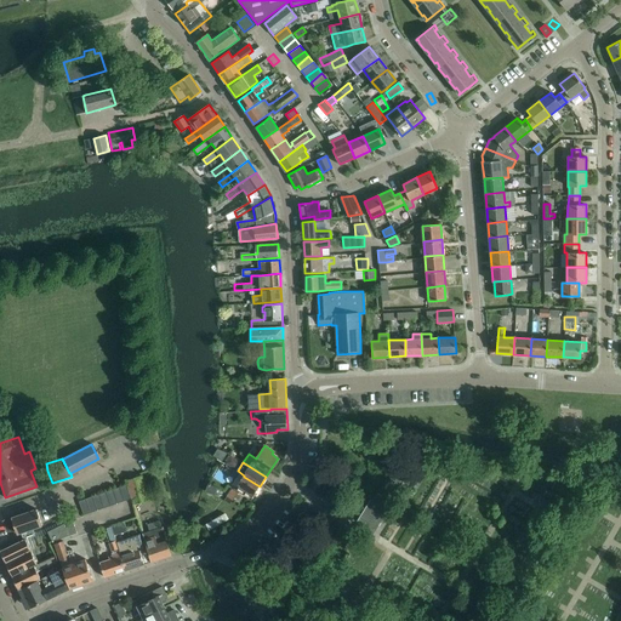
[(134,505),(149,500),(142,476),(126,480),(127,484),(126,484),(134,505)]
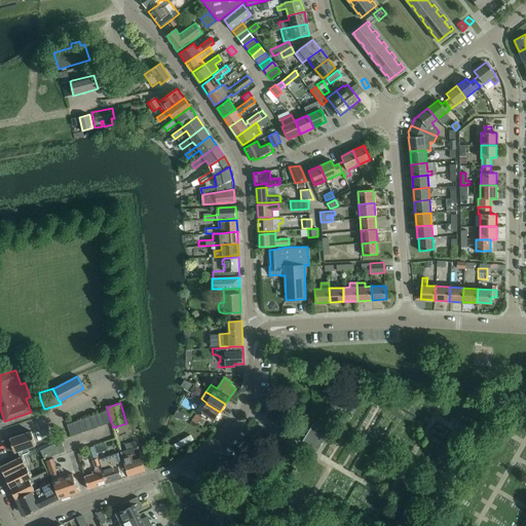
[(214,420),(220,412),(207,404),(205,405),(199,413),(208,418),(209,417),(214,420)]
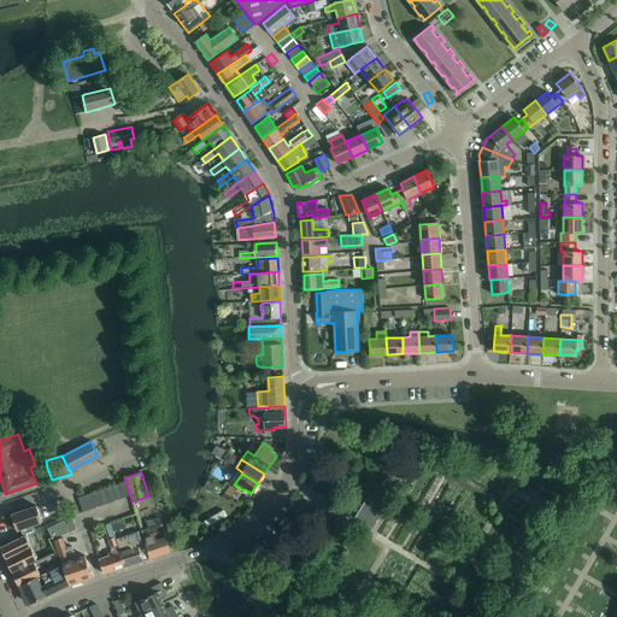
[(207,481),(205,488),(213,491),(216,485),(210,482),(211,480),(209,480),(207,481)]
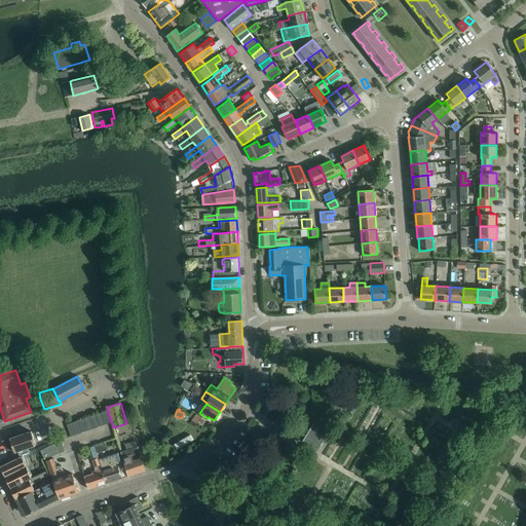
[(107,411),(102,413),(106,424),(111,422),(107,411)]
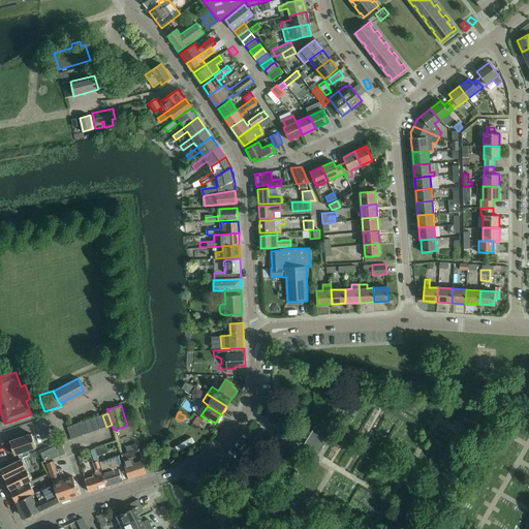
[(102,415),(96,417),(100,429),(106,427),(102,415)]
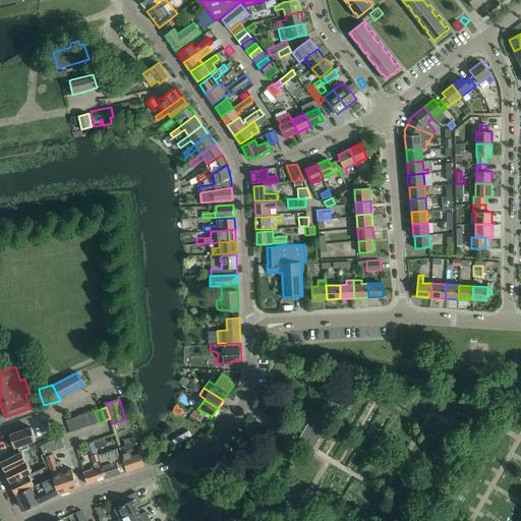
[(195,420),(199,413),(194,410),(190,416),(195,420)]
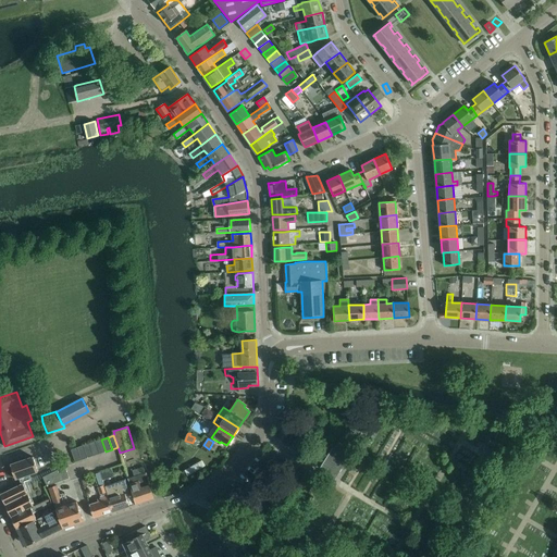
[(101,440),(95,442),(99,454),(106,452),(101,440)]
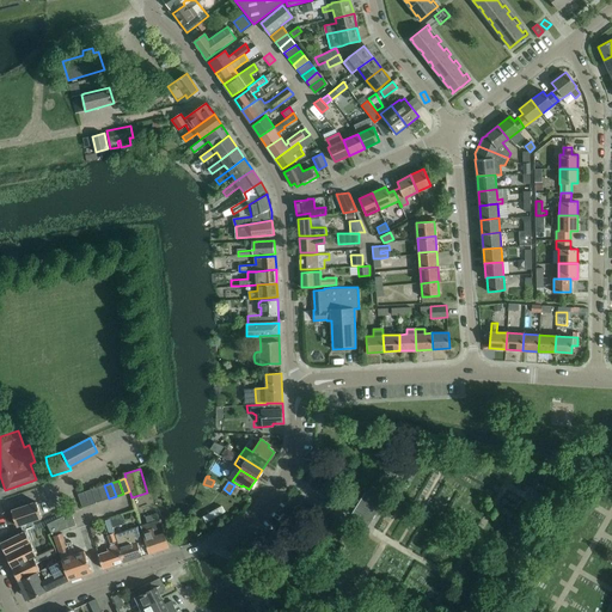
[(104,485),(98,488),(103,501),(109,499),(104,485)]
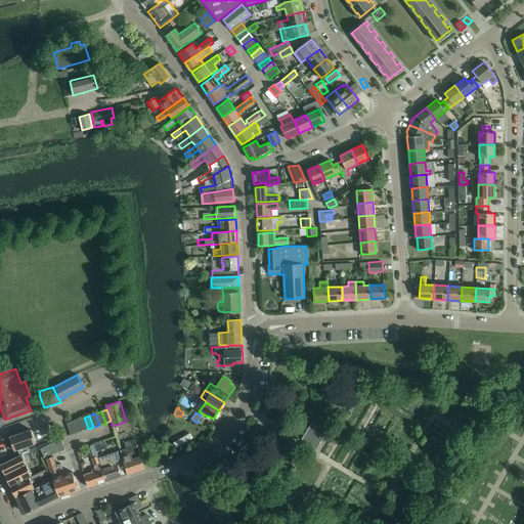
[(329,423),(317,416),(314,422),(312,421),(301,439),(302,439),(315,448),(328,430),(324,428),(329,423)]
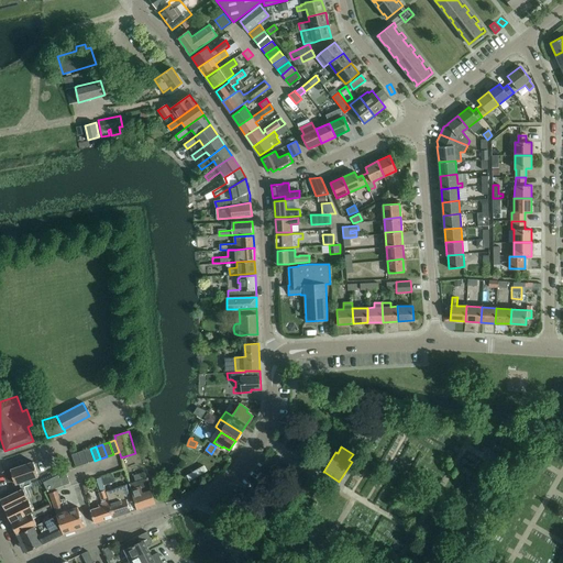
[(90,449),(84,451),(88,463),(95,461),(90,449)]
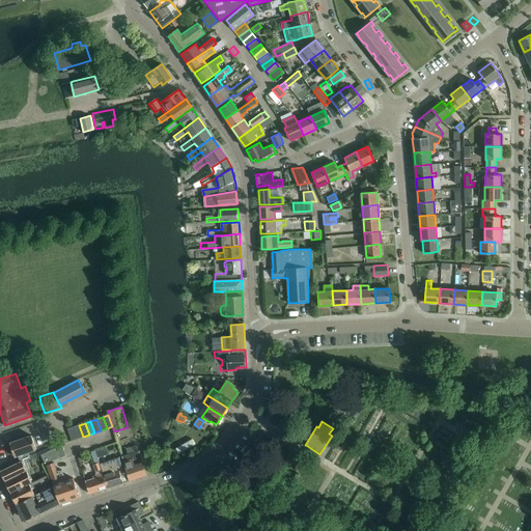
[(79,425),(74,427),(78,439),(83,437),(79,425)]
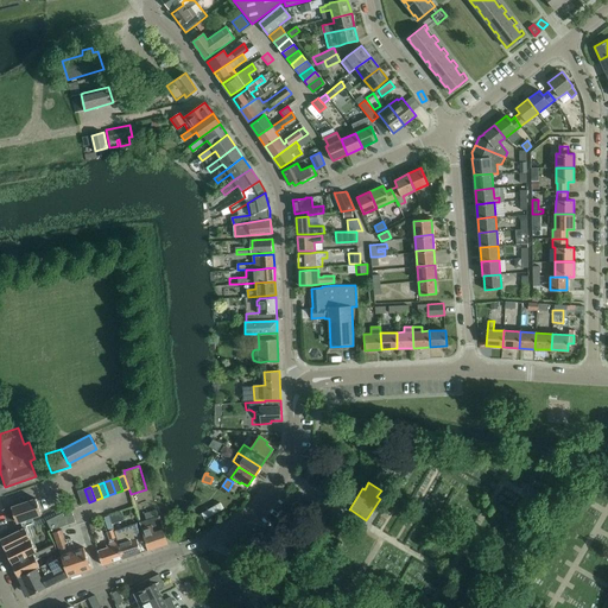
[(84,489),(77,492),(82,505),(89,502),(84,489)]
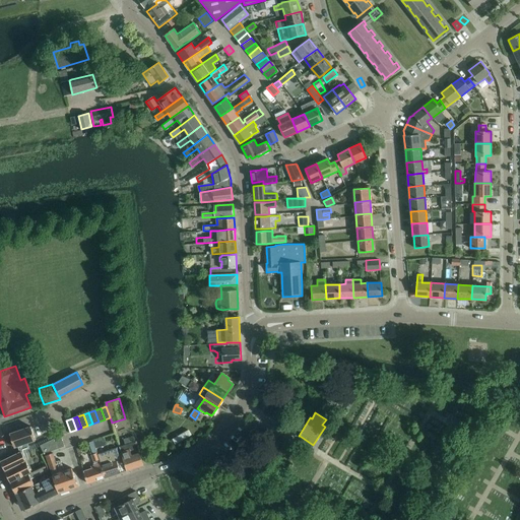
[(19,452),(24,449),(29,448),(27,442),(36,440),(30,426),(10,434),(14,447),(17,446),(19,452)]
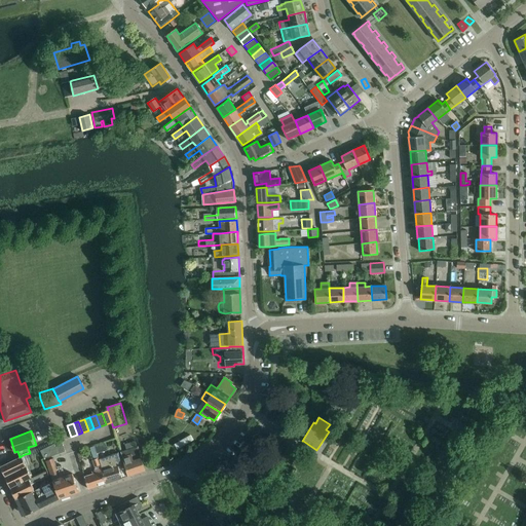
[(190,435),(174,444),(178,449),(193,440),(190,435)]
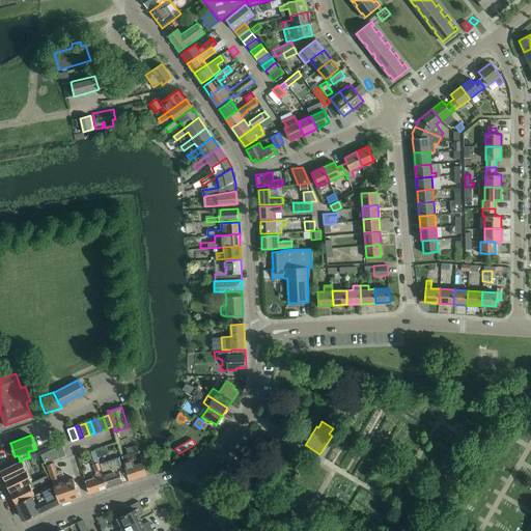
[(52,448),(40,453),(45,462),(65,454),(62,444),(52,448)]
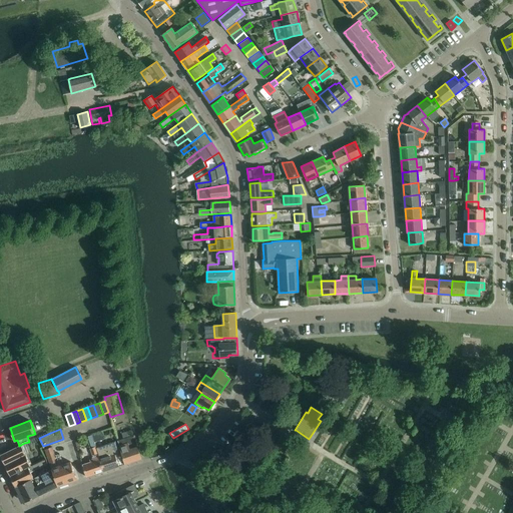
[(95,443),(103,441),(100,432),(92,434),(95,443)]
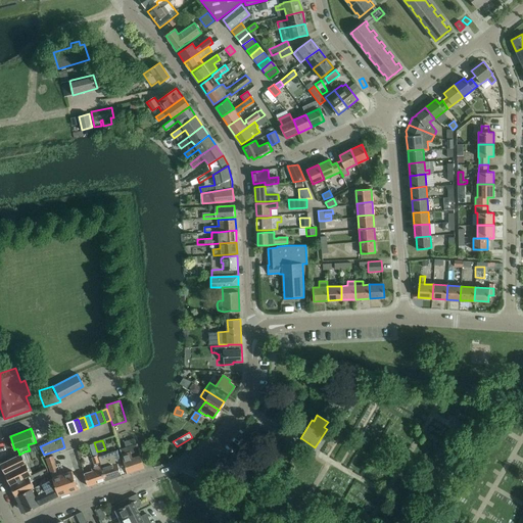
[(94,443),(89,445),(95,464),(95,463),(100,462),(98,456),(94,443)]
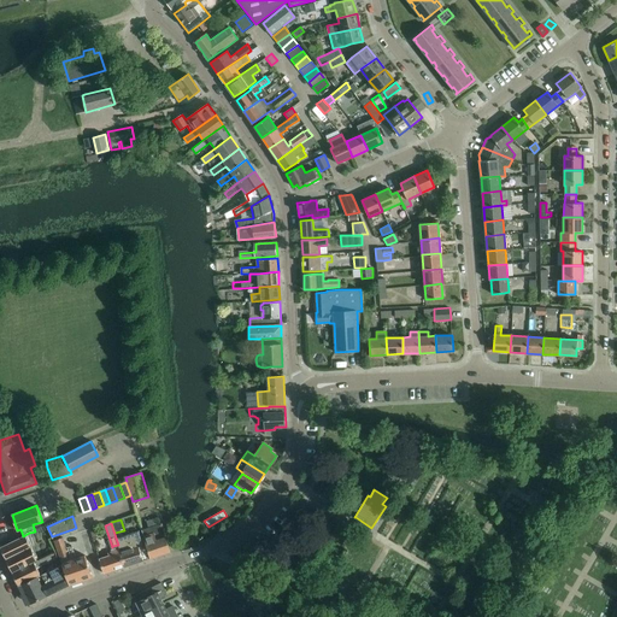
[(150,558),(170,551),(165,538),(160,523),(142,529),(145,536),(144,536),(146,546),(150,558)]
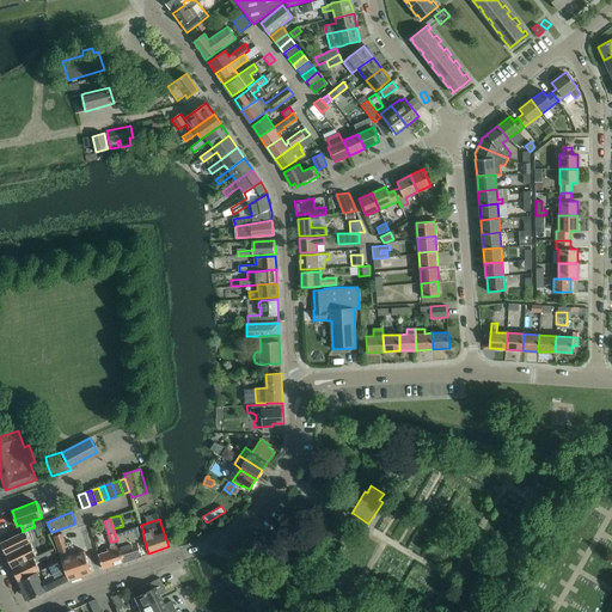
[(130,528),(129,525),(126,527),(126,530),(115,533),(117,540),(118,545),(124,562),(147,554),(138,526),(130,528)]
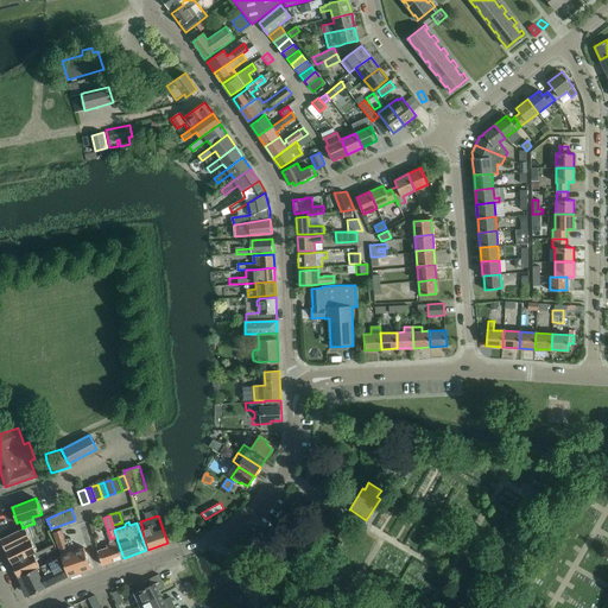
[(29,525),(23,529),(0,539),(12,563),(33,553),(37,551),(31,537),(33,536),(29,525)]
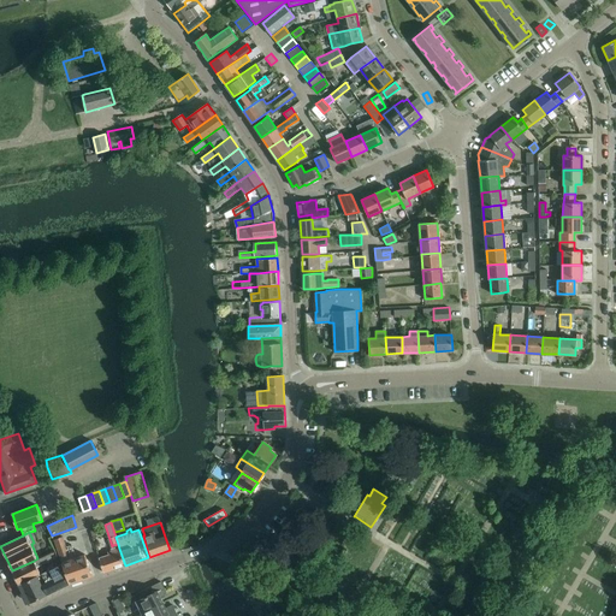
[(64,564),(70,584),(93,576),(84,554),(76,557),(71,544),(66,546),(63,537),(54,539),(64,564)]
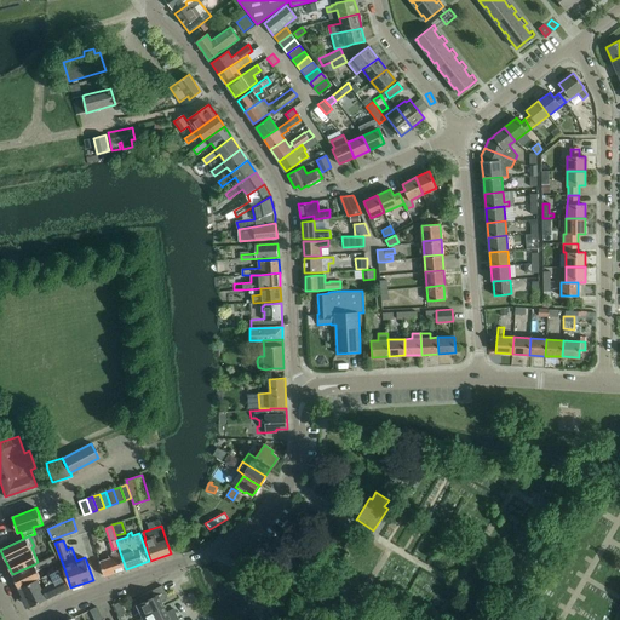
[(126,569),(120,552),(108,556),(109,558),(99,562),(104,577),(126,569)]
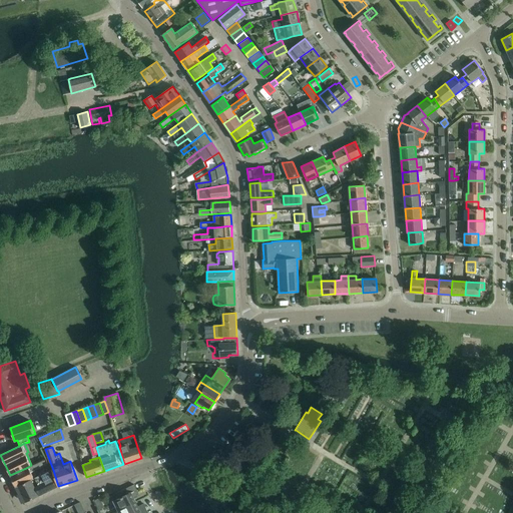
[(47,459),(46,458),(41,461),(32,466),(31,465),(28,467),(10,475),(16,487),(31,480),(34,478),(31,472),(48,464),(47,459)]
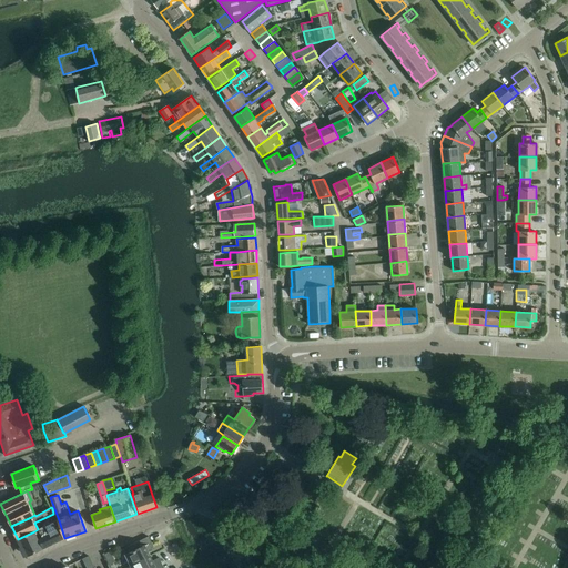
[(64,538),(59,520),(38,529),(34,531),(18,539),(21,548),(24,546),(29,555),(64,538)]
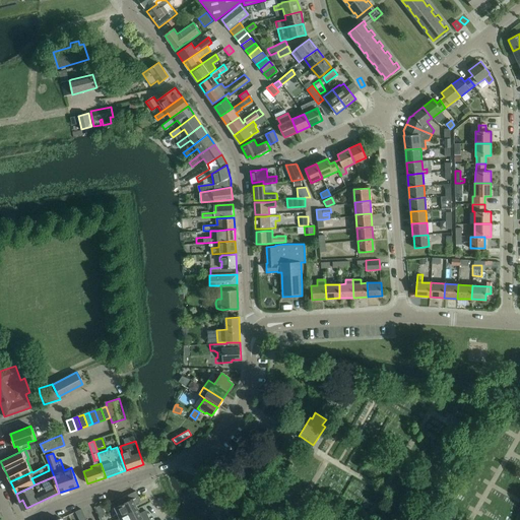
[(120,518),(138,509),(135,504),(141,501),(136,491),(113,502),(117,511),(120,518)]
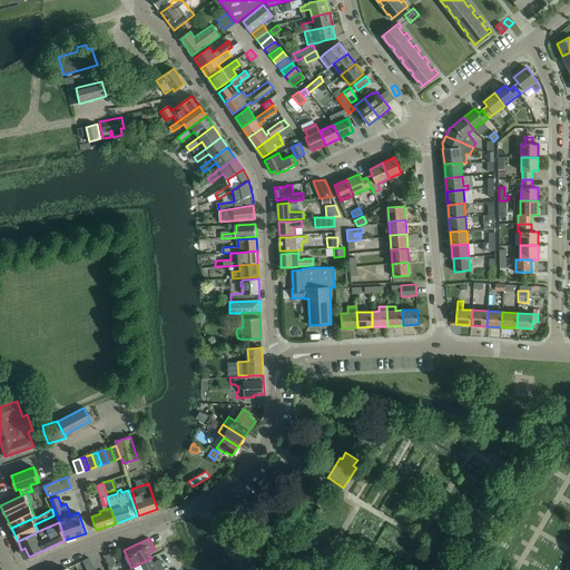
[(118,548),(111,551),(117,561),(124,558),(118,548)]
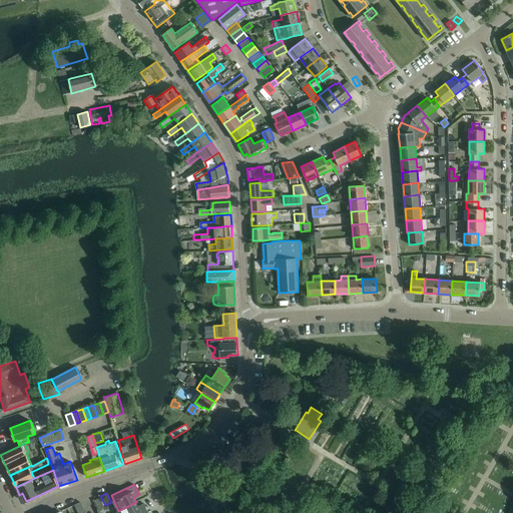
[(83,512),(85,512),(80,502),(74,504),(78,512),(83,512)]
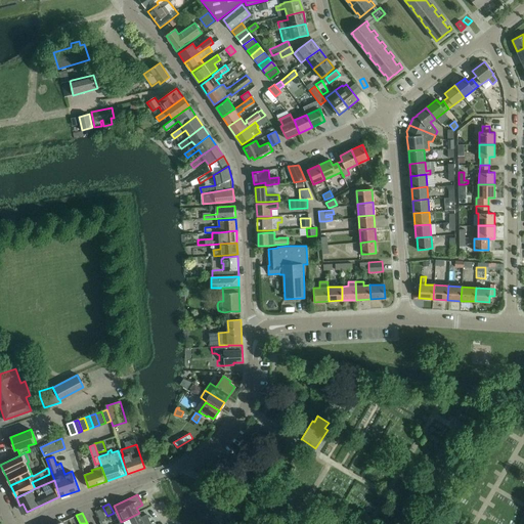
[(141,517),(139,513),(121,522),(122,523),(151,523),(146,514),(141,517)]
